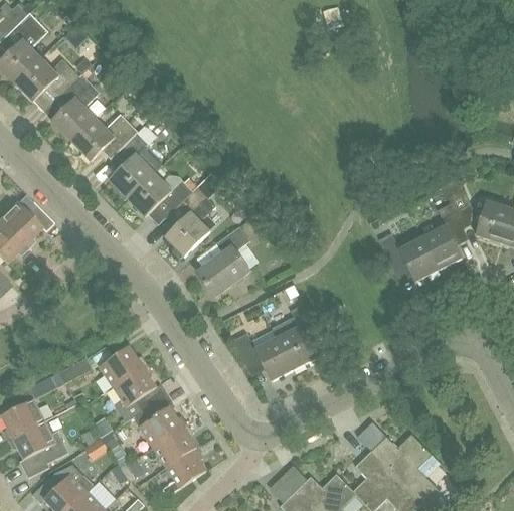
[(27,13),(17,3),(3,16),(0,12),(0,26),(7,33),(27,13)]
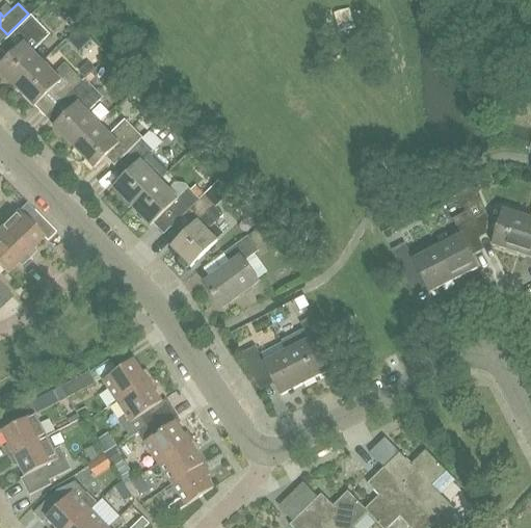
[(42,59),(31,49),(49,31),(32,15),(35,11),(33,9),(28,14),(7,34),(3,38),(14,50),(0,62),(0,70),(15,85),(42,59)]
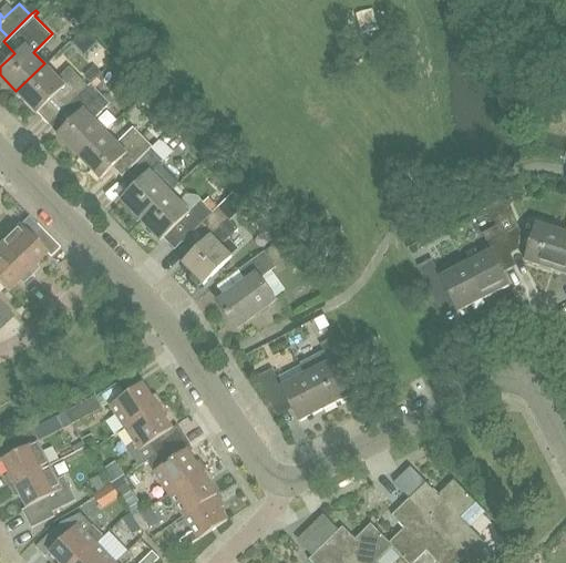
[(68,63),(57,74),(44,63),(16,91),(35,111),(53,93),(64,105),(67,103),(88,83),(68,63)]
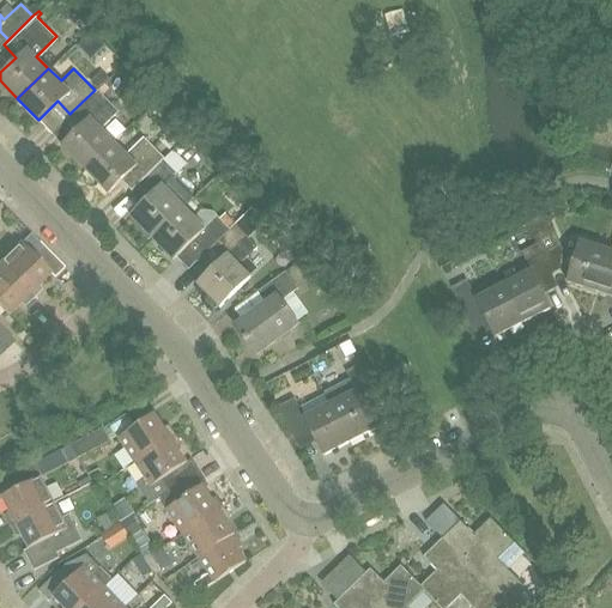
[(84,166),(113,139),(100,126),(117,109),(97,87),(95,90),(72,111),(82,122),(61,143),(84,166)]
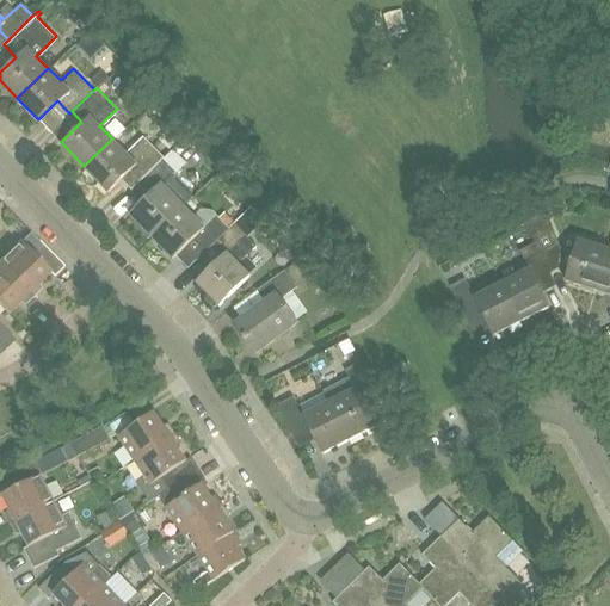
[(139,180),(161,158),(164,155),(142,134),(124,152),(112,138),(84,166),(108,190),(128,169),(139,180)]
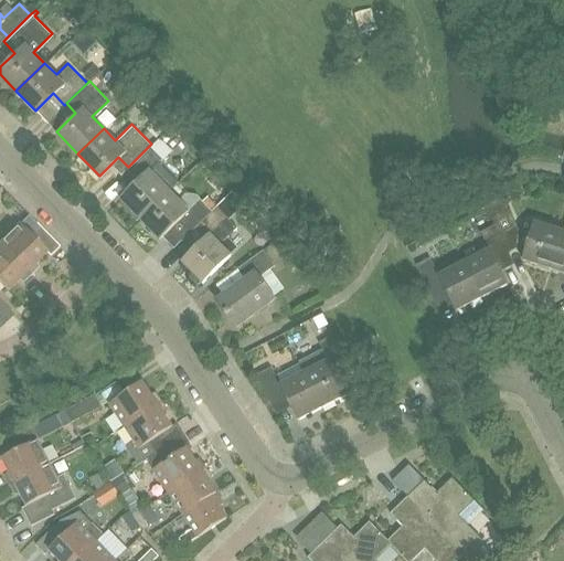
[(139,217),(168,189),(149,169),(160,157),(149,146),(128,167),(127,167),(138,178),(119,197),(139,217)]
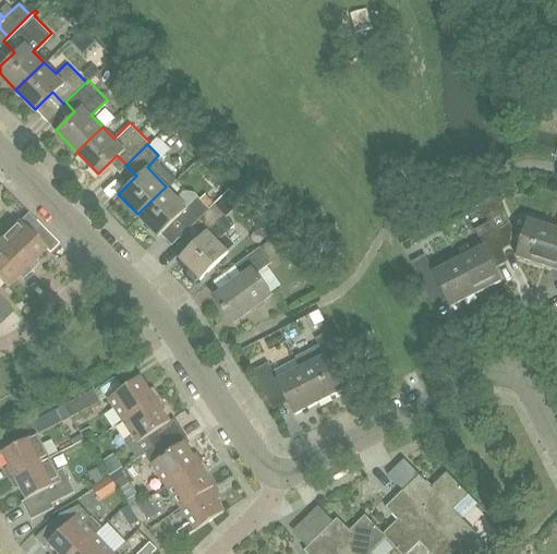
[(186,227),(188,226),(208,206),(197,194),(185,206),(166,187),(137,214),(157,235),(176,216),(186,227)]
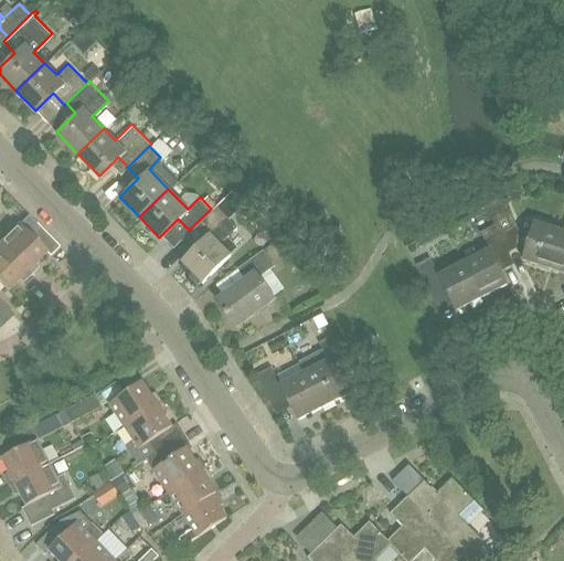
[(504,243),(520,235),(522,234),(501,194),(483,204),(493,222),(504,243)]
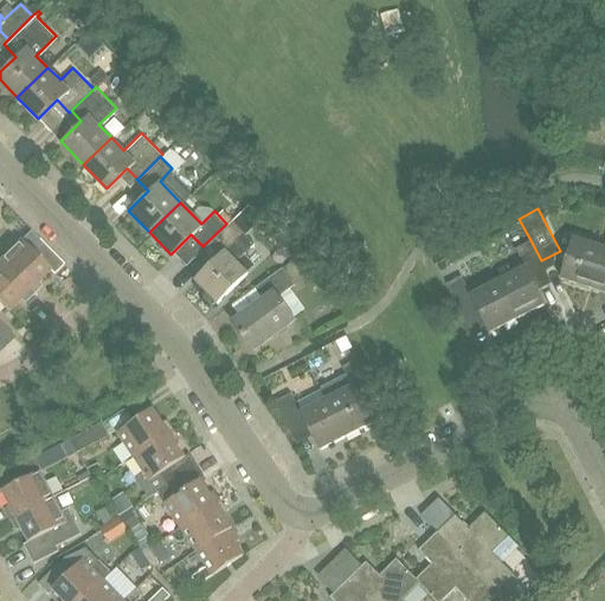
[(235,259),(253,241),(231,219),(226,224),(204,245),(216,257),(194,278),(205,289),(203,293),(211,302),(216,299),(217,301),(246,271),(235,259)]
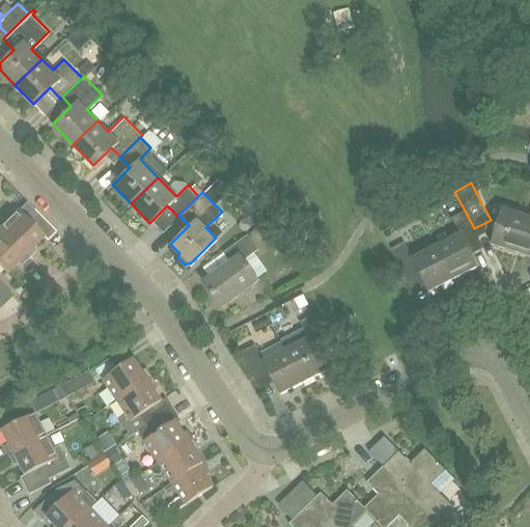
[(46,238),(55,229),(33,206),(24,216),(17,207),(0,223),(0,226),(28,255),(35,249),(31,245),(42,234),(46,238)]
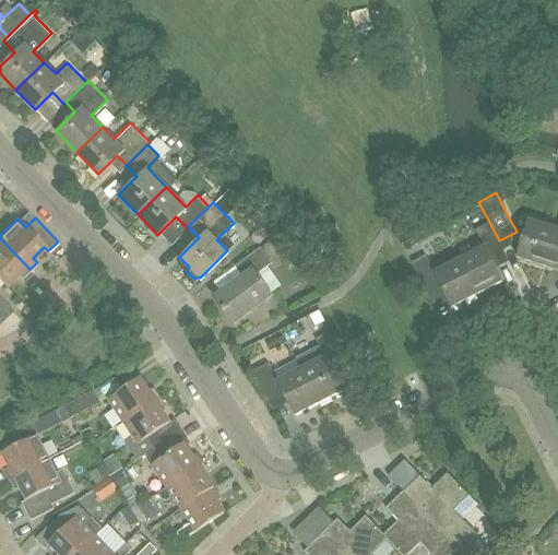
[(543,263),(555,226),(527,217),(517,255),(543,263)]
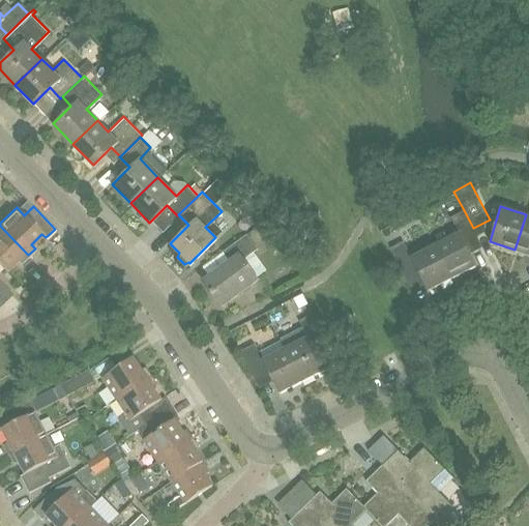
[(475,234),(473,228),(463,208),(449,215),(458,231),(434,243),(451,276),(475,264),(463,240),(475,234)]
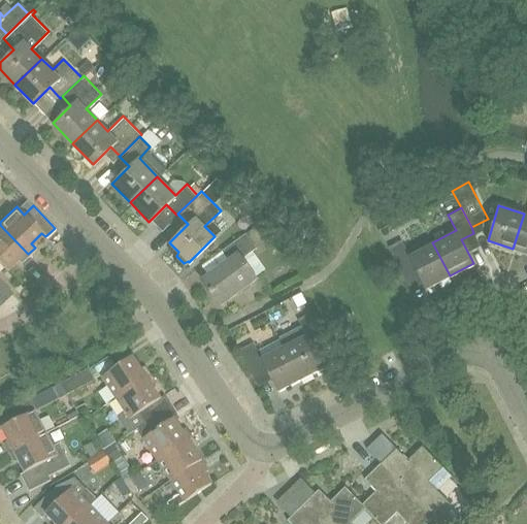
[(526,214),(524,214),(513,249),(526,253),(526,214)]
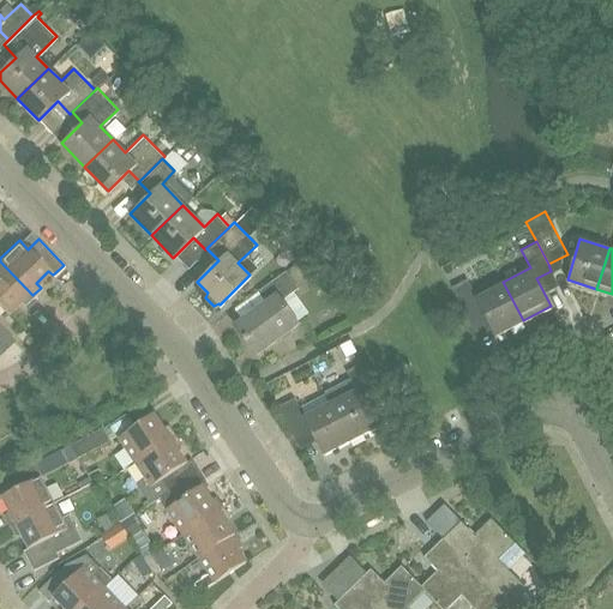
[(0,305),(7,312),(19,299),(24,303),(32,295),(0,261),(0,305)]
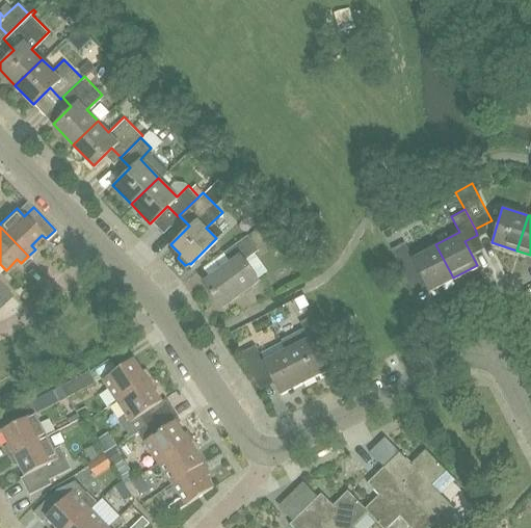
[(231,261),(203,281),(220,306),(257,279),(240,256),(255,244),(247,233),(222,251),(231,261)]
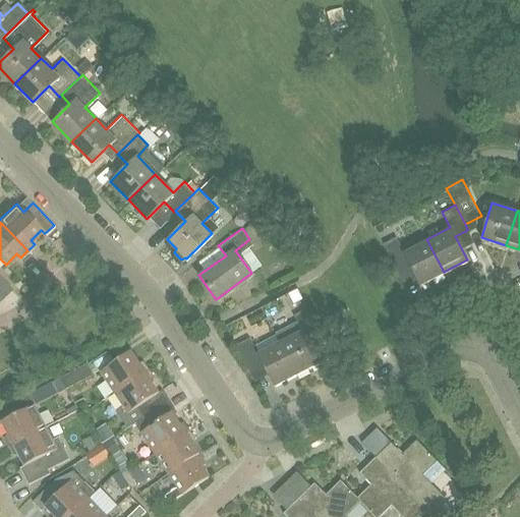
[(444,272),(426,239),(403,251),(395,235),(382,242),(395,268),(408,261),(420,284),(444,272)]
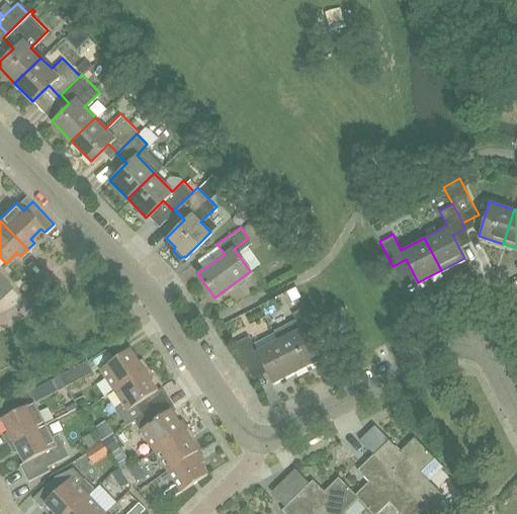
[(278,339),(294,371),(317,359),(305,336),(319,329),(306,305),(291,312),(299,327),(278,339)]
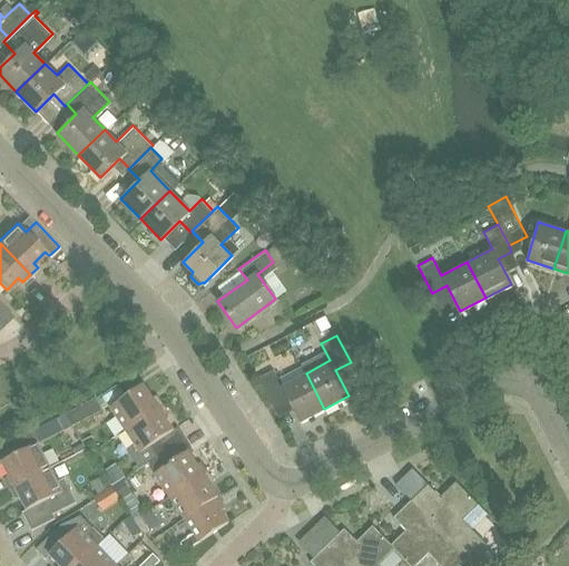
[(324,409),(306,373),(282,386),(273,368),(257,376),(272,403),(286,396),(300,421),(324,409)]
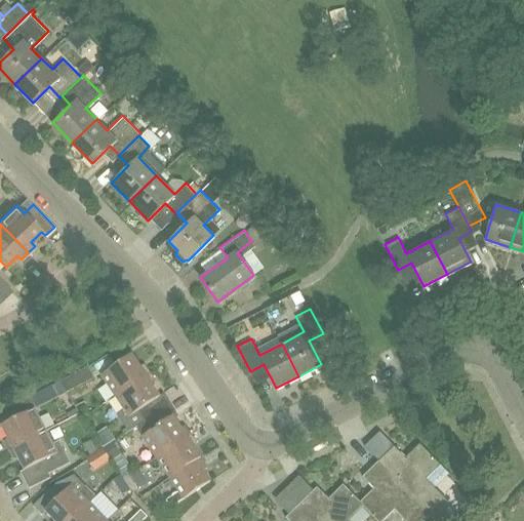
[(115,393),(150,370),(144,362),(139,365),(130,352),(101,372),(115,393)]
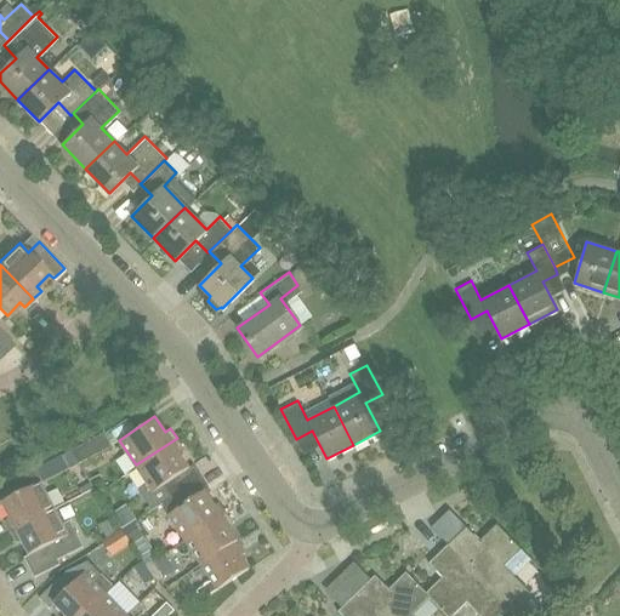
[(103,431),(70,448),(78,461),(109,444),(103,431)]
